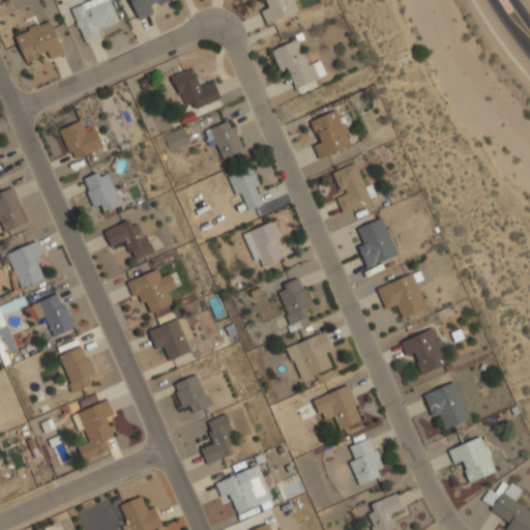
[(90,0),(70,8),(85,43),(101,37),(98,31),(119,22),(109,0),(90,0)]
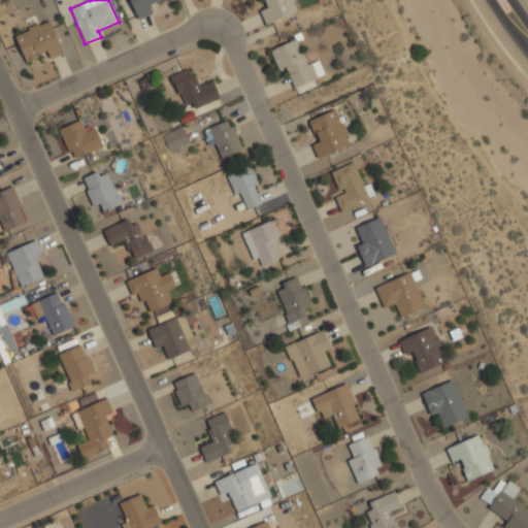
[(165,0),(129,0),(137,20),(152,13),(150,6),(165,0)]
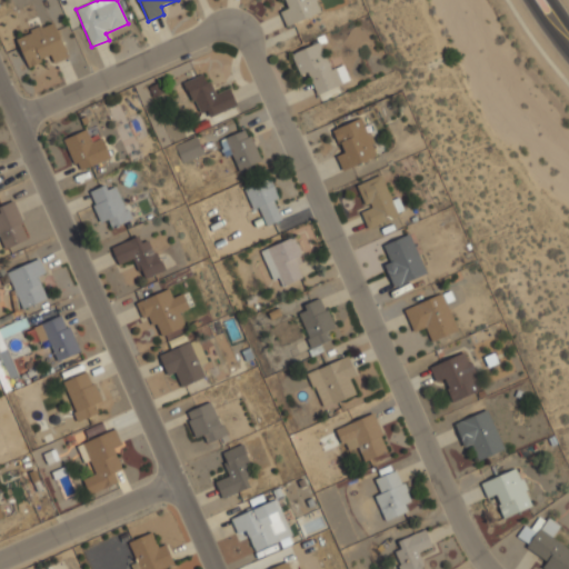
[(282,0),(286,9),(280,11),(286,27),(321,12),(316,0),(282,0)]
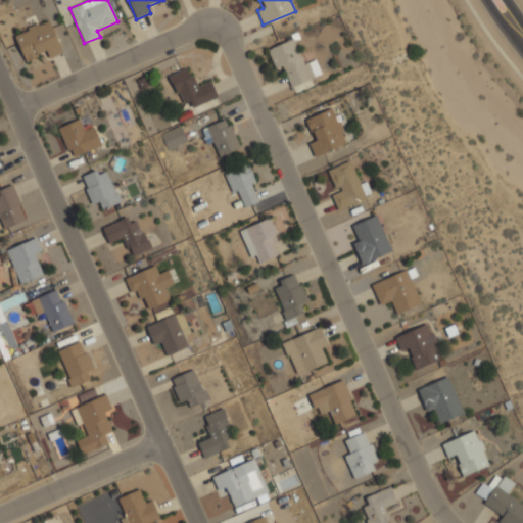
[(25,61),(47,52),(49,58),(62,53),(50,20),(14,34),(25,61)]
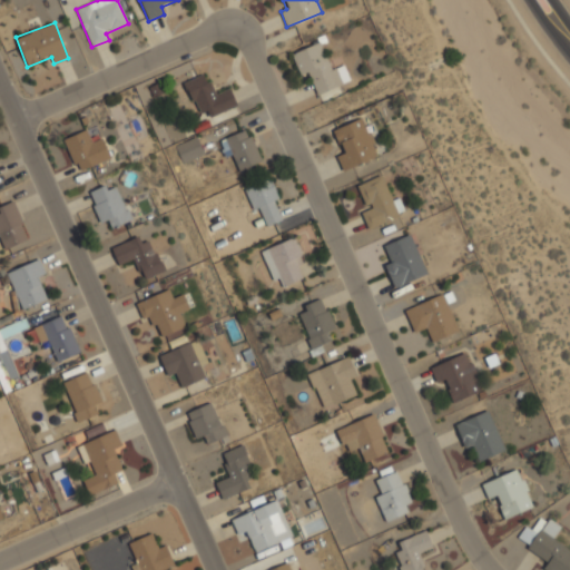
[(292,55),(300,76),(307,72),(317,95),(351,81),(344,66),(331,70),(320,42),(292,55)]
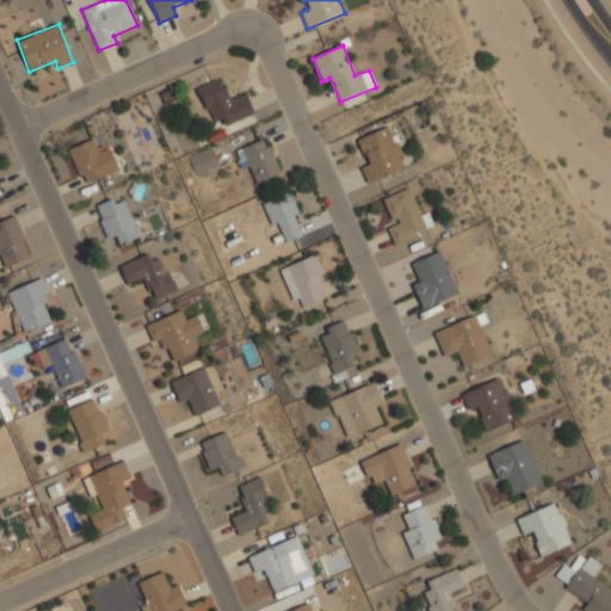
[(198,86),(214,129),(254,113),(246,93),(228,100),(220,78),(198,86)]
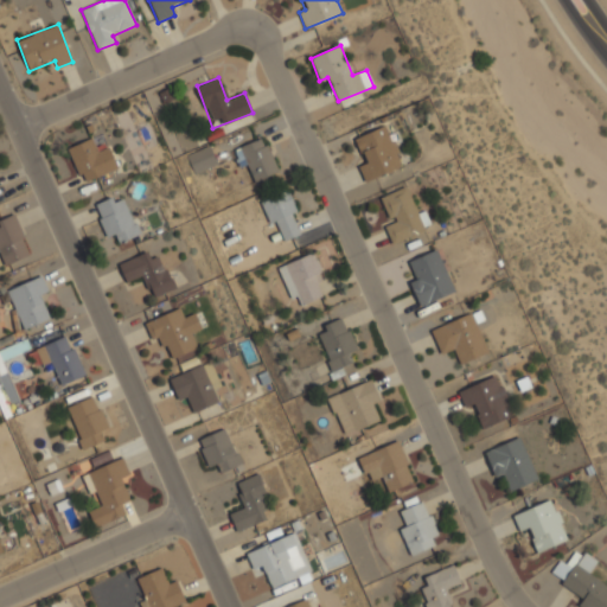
[(364,181),(402,167),(385,126),(356,138),(365,164),(358,166),(364,181)]
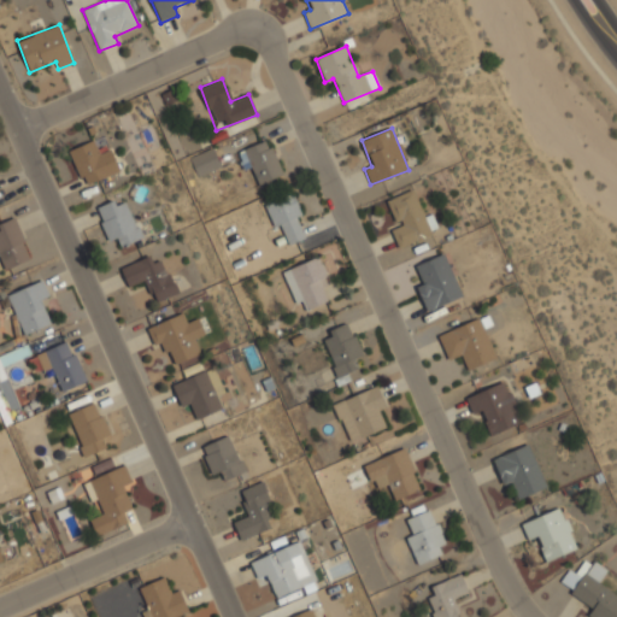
[(236,151),(242,171),(252,168),(257,183),(281,175),(270,140),(236,151)]
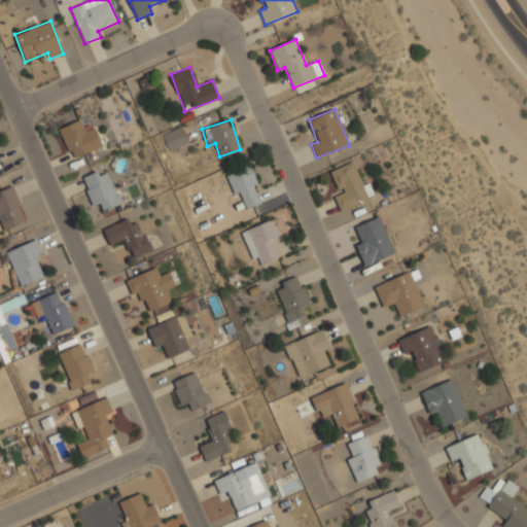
[(82,129),(79,120),(60,127),(68,157),(101,148),(95,126),(82,129)]
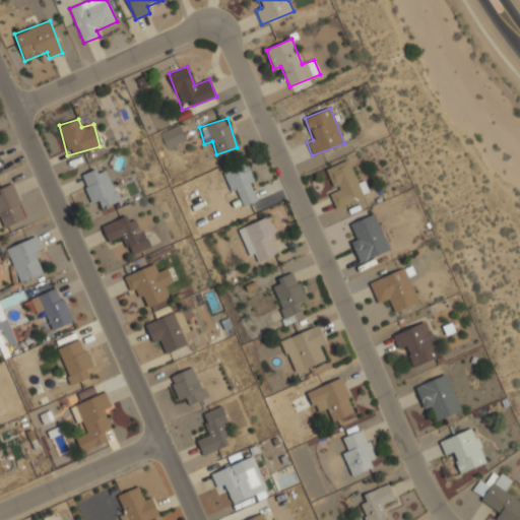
[(158,132),(166,148),(186,139),(179,124),(158,132)]
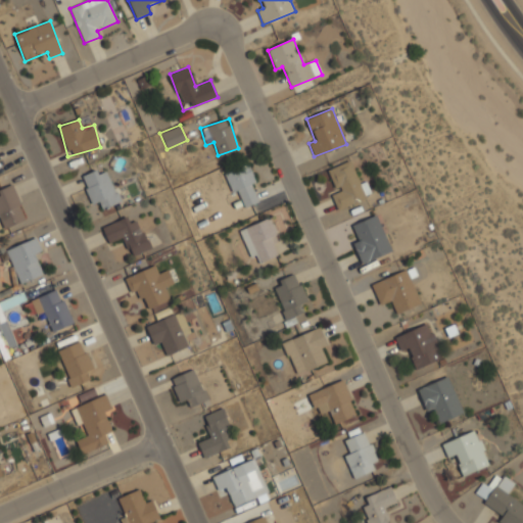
[(360,184),(350,160),(327,171),(336,192),(331,194),(337,209),(372,195),(366,181),(360,184)]
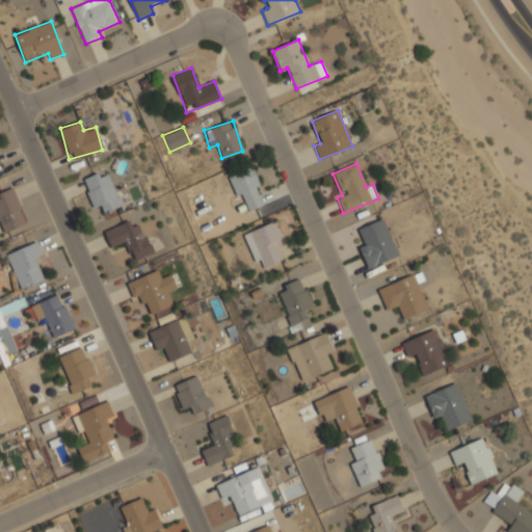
[(266,203),(250,167),(229,177),(244,212),(266,203)]
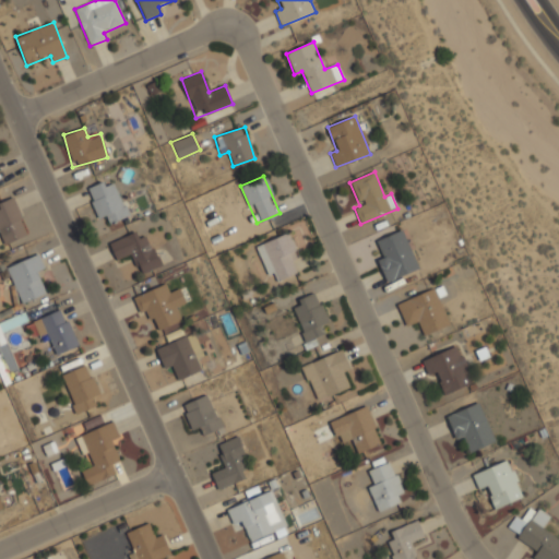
[(86,188),(100,225),(127,215),(113,178),(86,188)]
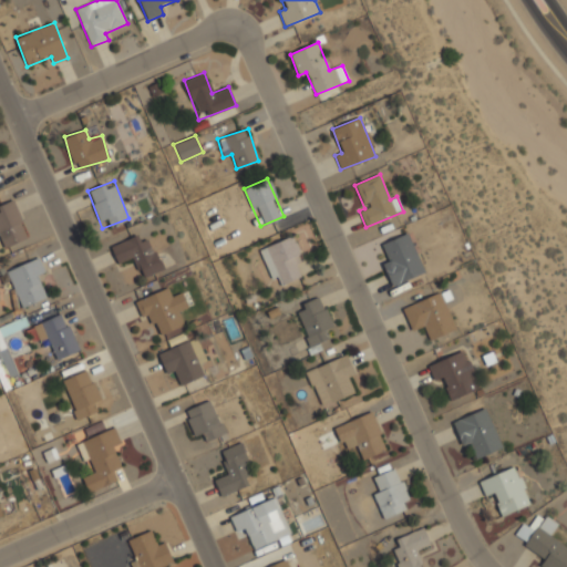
[(0,241),(2,248),(28,238),(13,200),(0,205),(0,241)]
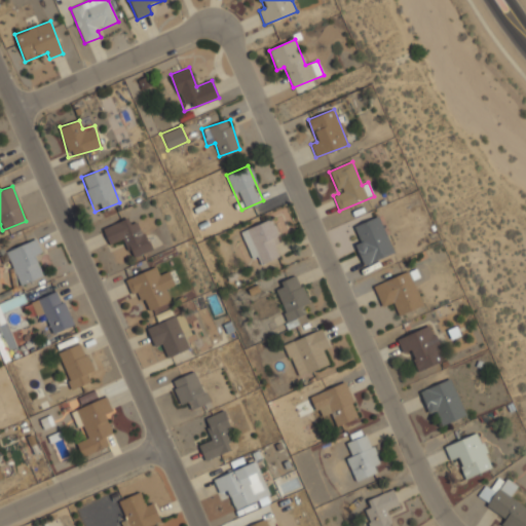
[(103,228),(109,246),(123,239),(130,257),(148,250),(135,215),(103,228)]
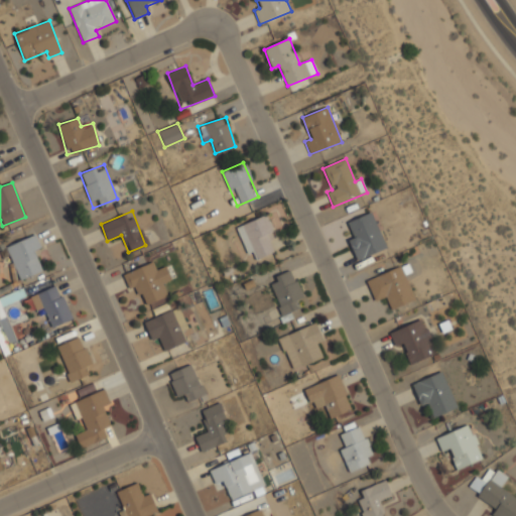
[(354,238),(348,240),(357,261),(387,249),(372,212),(347,222),(354,238)]
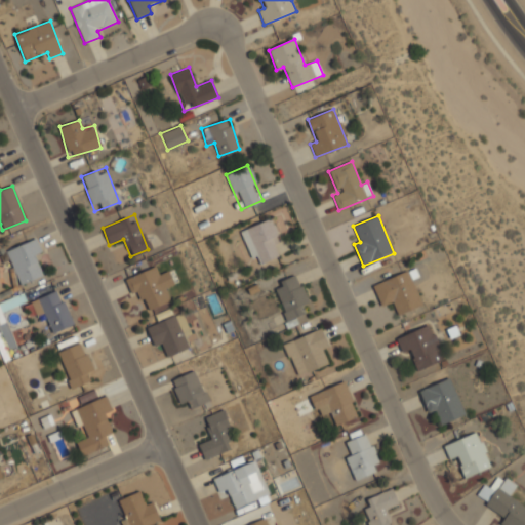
[(241,230),(254,266),(278,256),(273,245),(281,242),(271,217),(241,230)]
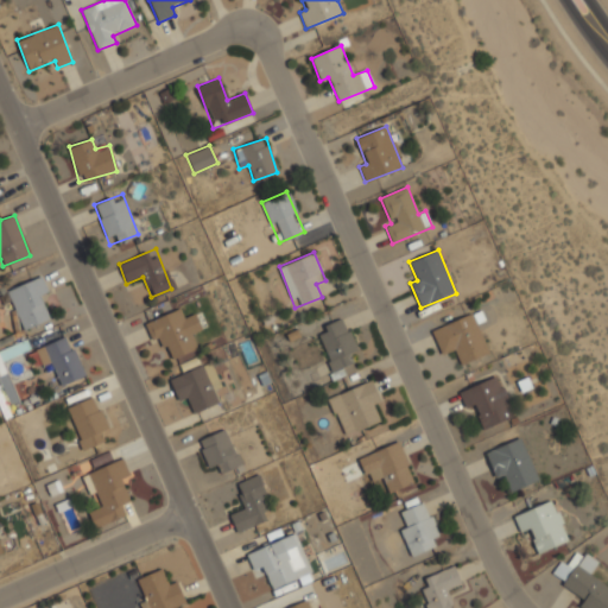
[(48,293),(40,276),(6,291),(23,329),(48,318),(39,298),(48,293)]
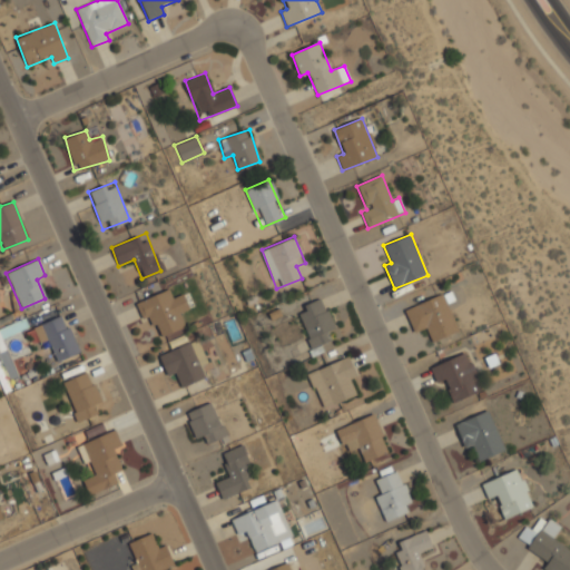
[(185,326),(179,313),(188,308),(183,294),(173,298),(168,288),(135,302),(144,323),(154,318),(160,336),(185,326)]
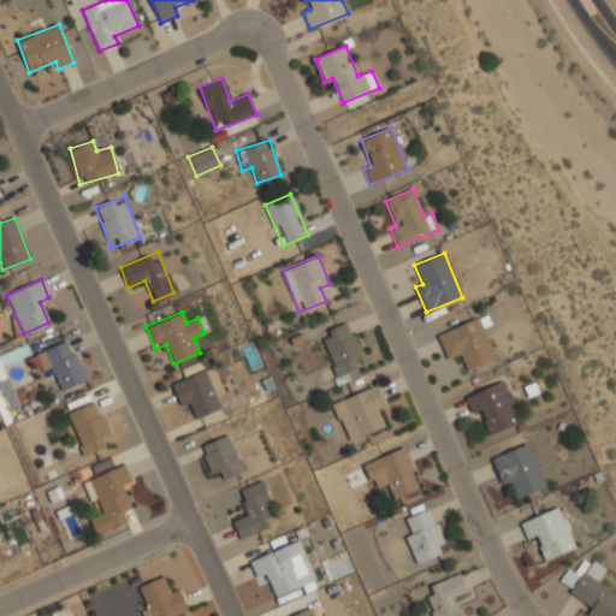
[(437,335),(446,360),(461,354),(467,369),(496,359),(479,318),(437,335)]
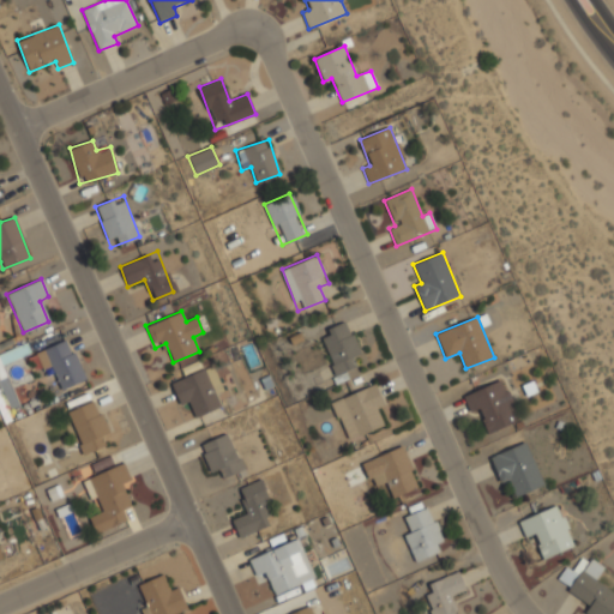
[(357,374),(351,357),(360,354),(348,320),(318,331),(336,381),(357,374)]
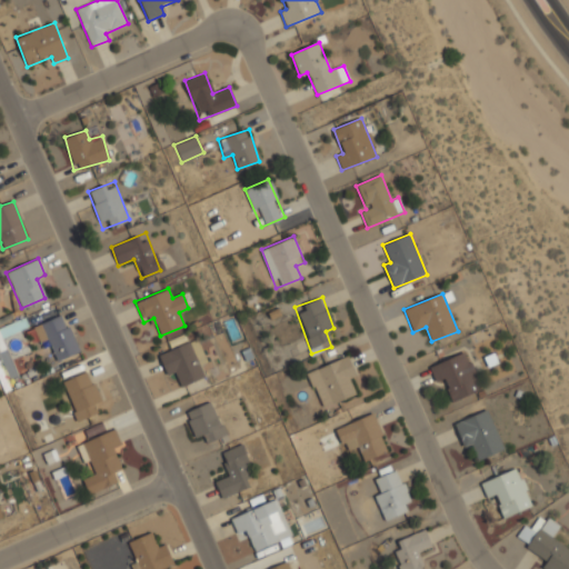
[(32,326),(40,345),(49,341),(58,360),(79,352),(63,313),(32,326)]
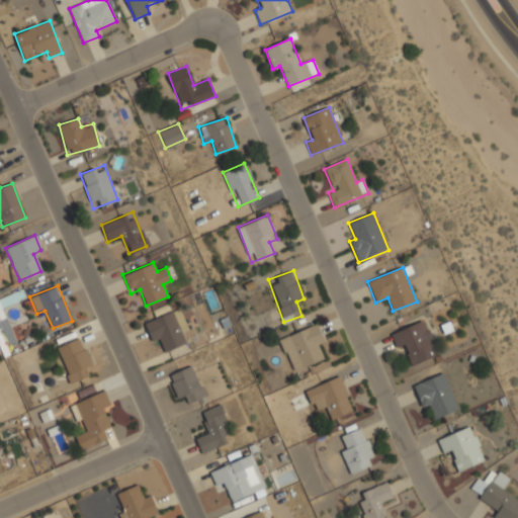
[(165,350),(185,344),(181,331),(186,329),(179,310),(144,322),(152,343),(162,340),(165,350)]
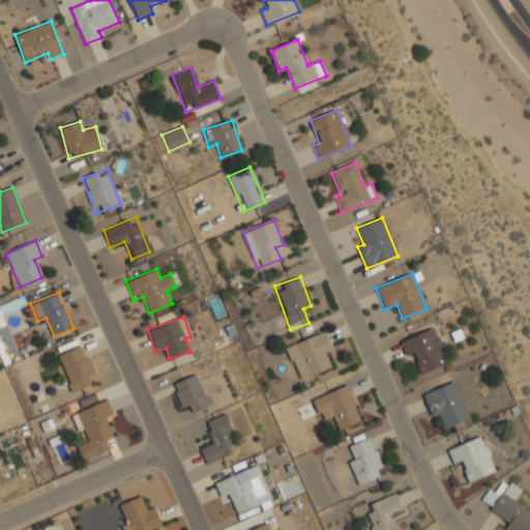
[(421,375),(448,362),(434,327),(400,342),(406,356),(412,353),(421,375)]
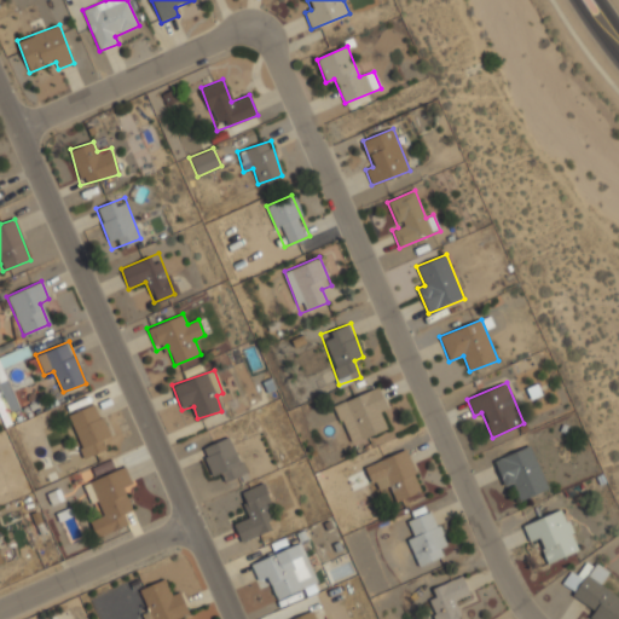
[(379,415),(388,411),(379,387),(333,404),(347,444),(385,429),(379,415)]
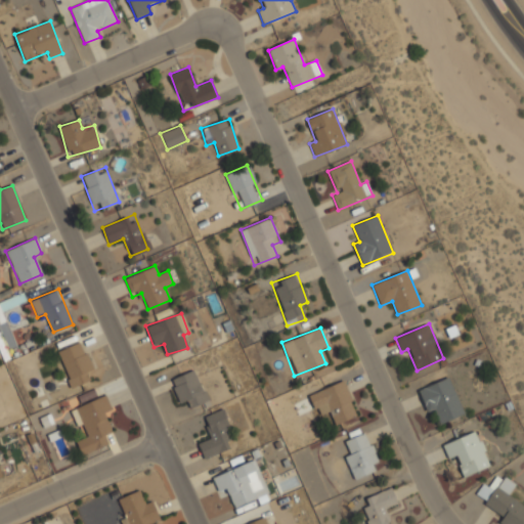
[(93,367),(81,341),(56,352),(72,388),(89,380),(85,372),(93,367)]
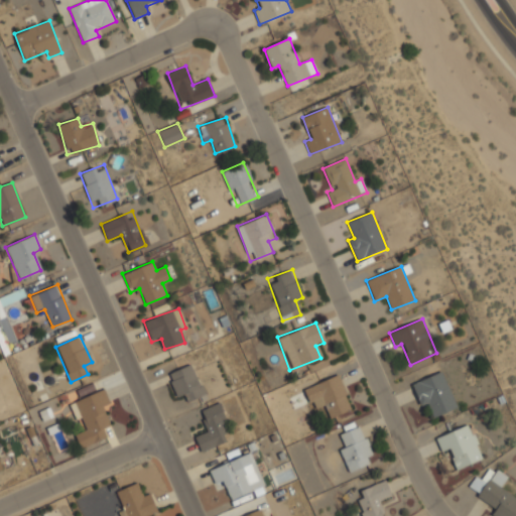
[(166,373),(174,396),(184,393),(187,401),(205,395),(192,363),(166,373)]
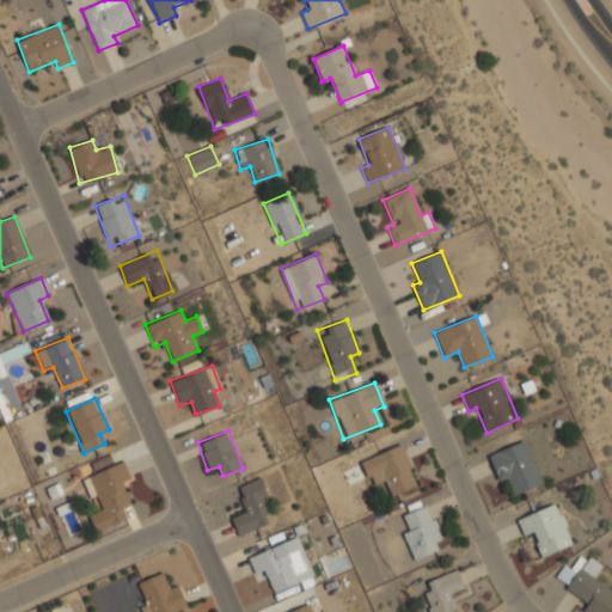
[(497,482),(508,478),(514,494),(540,485),(526,442),(489,454),(497,482)]
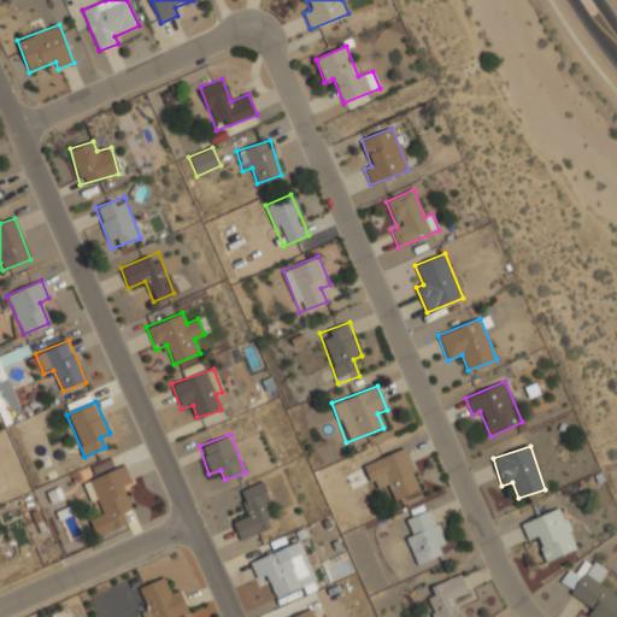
[(363,464),(371,489),(387,483),(393,500),(422,489),(406,447),(363,464)]
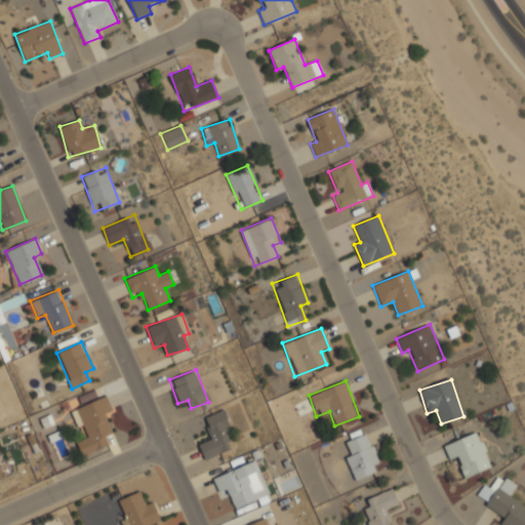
[(81,455),(110,445),(106,435),(111,434),(105,415),(112,413),(106,396),(72,408),(82,437),(75,439),(81,455)]
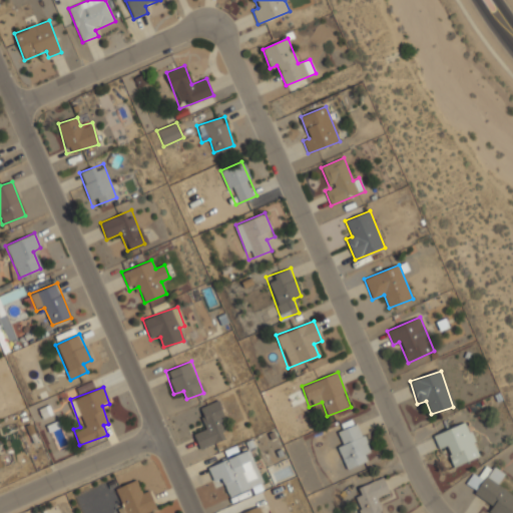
[(198,448),(228,439),(218,402),(198,407),(204,430),(194,433),(198,448)]
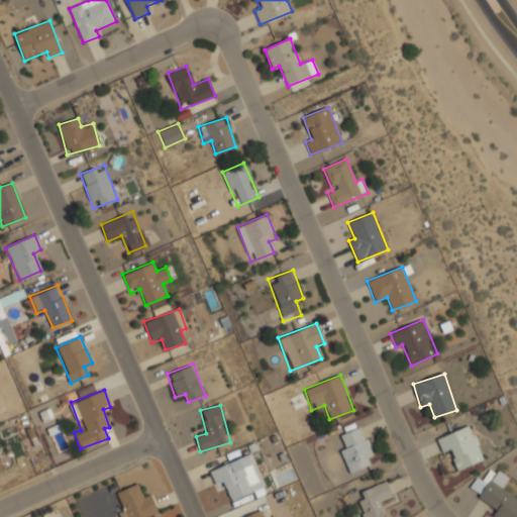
[(348,474),(369,466),(366,456),(373,454),(362,425),(340,433),(345,445),(339,447),(348,474)]
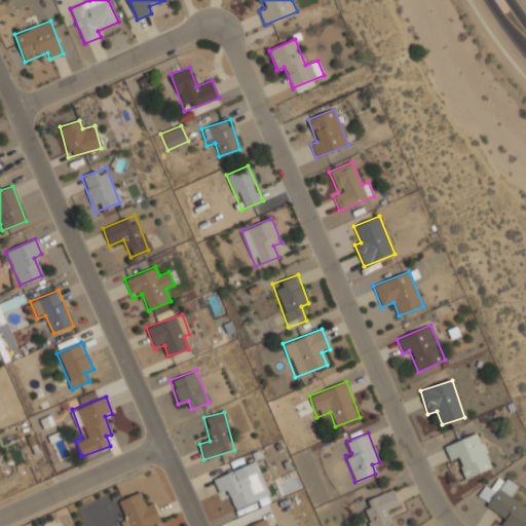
[(444,446),(450,461),(457,458),(465,479),(492,468),(478,433),(444,446)]
